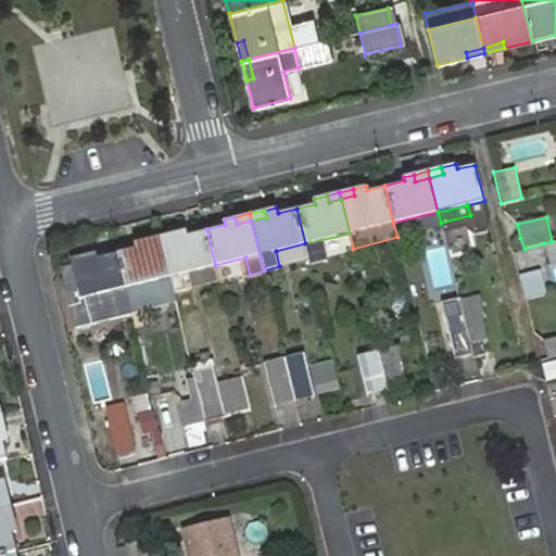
[(174,238),(161,242),(169,277),(215,265),(206,229),(187,235),(187,229),(173,232),(174,238)]
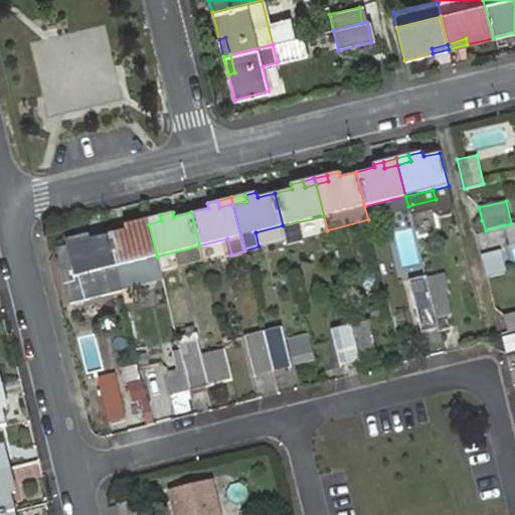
[(160,215),(148,218),(149,224),(161,220),(160,215)]
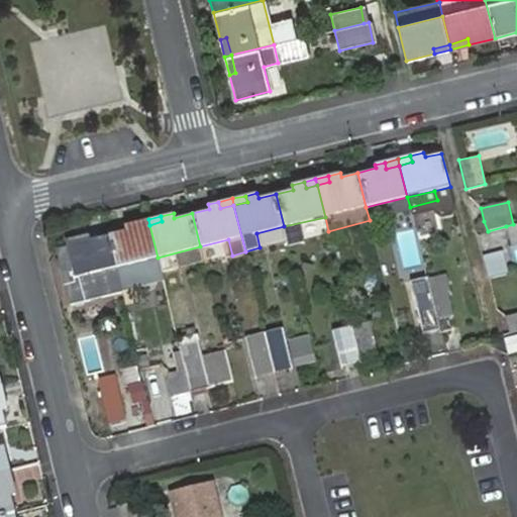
[(149,225),(148,219),(136,222),(136,228),(149,225)]
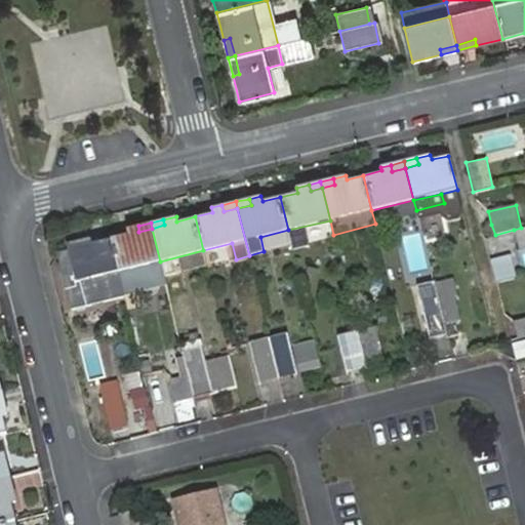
[(109,237),(118,271),(160,261),(152,229),(138,232),(138,226),(126,229),(126,233),(109,237)]
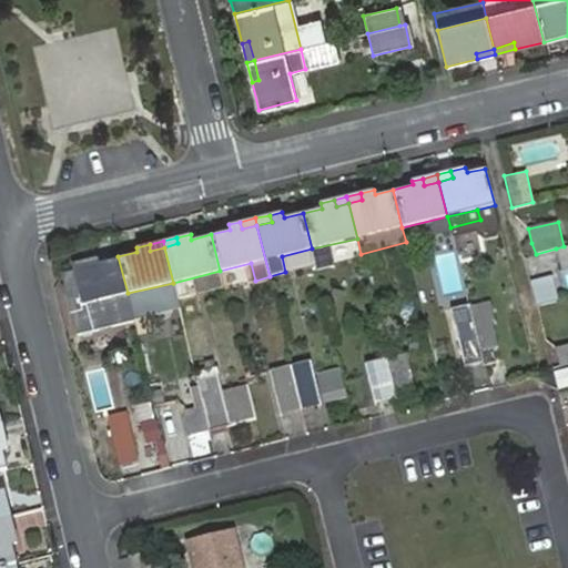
[(567,265),(567,245),(564,246),(556,249),(561,267),(567,265)]
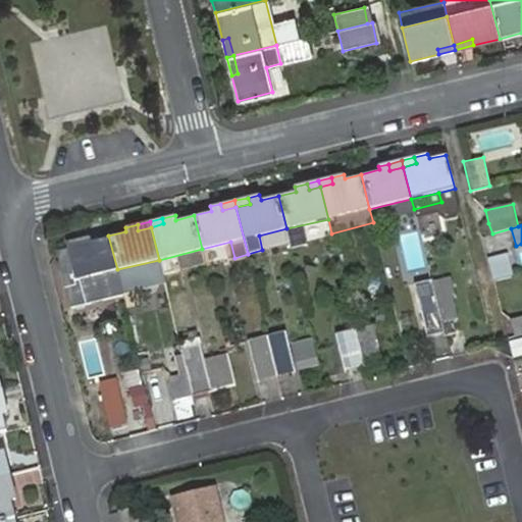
[(75,280),(117,269),(108,236),(92,241),(90,237),(79,239),(80,244),(67,248),(75,280)]
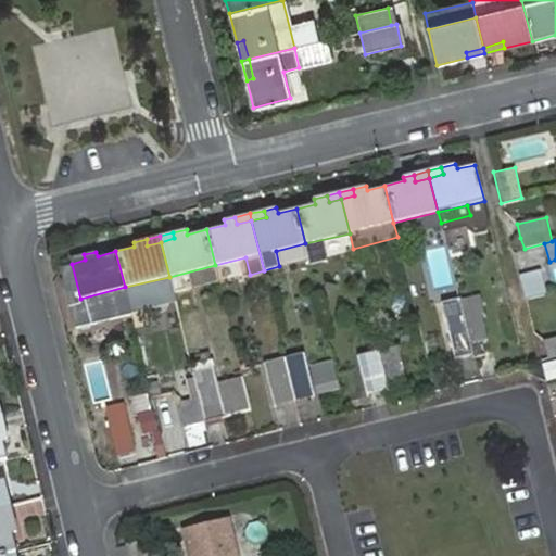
[(70,257),(72,264),(85,260),(84,254),(70,257)]
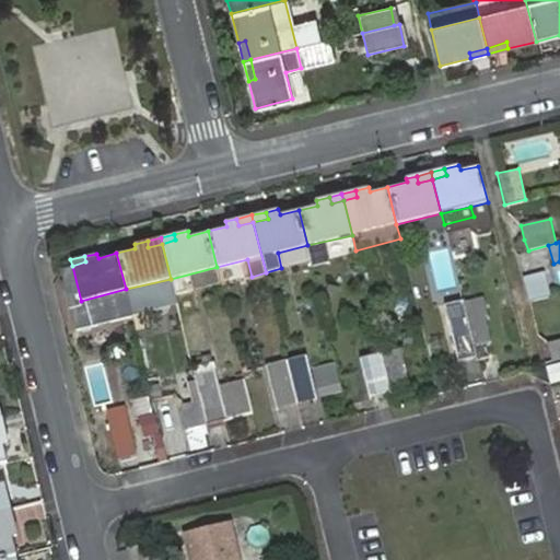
[(217,267),(171,279),(174,294),(221,283),(217,267)]
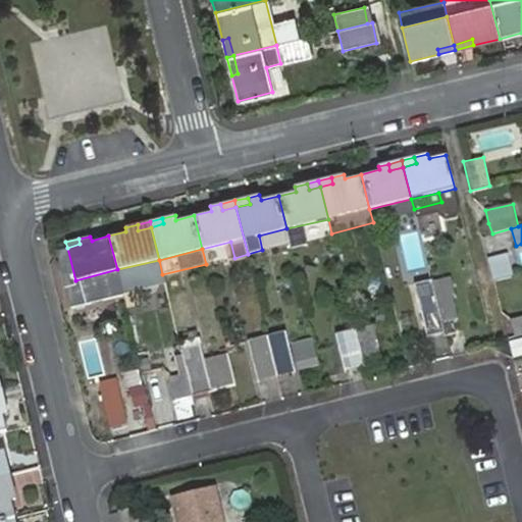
[(487,258),(492,280),(516,275),(512,253),(487,258)]
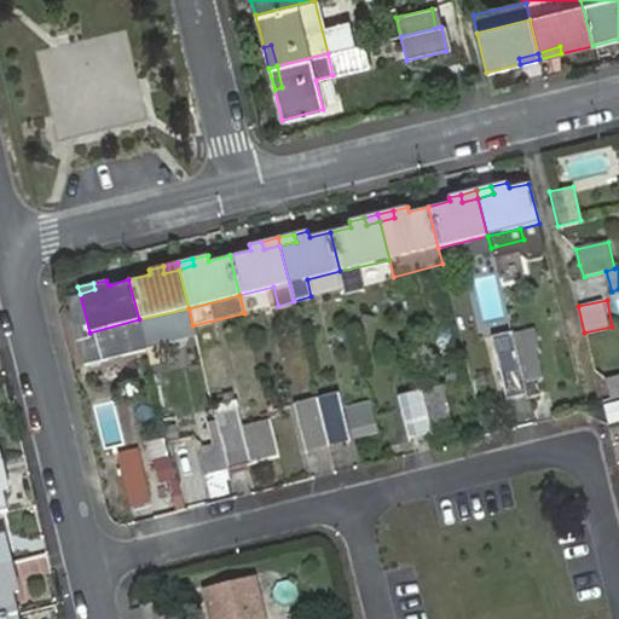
[(509,323),(513,337),(533,331),(528,318),(509,323)]
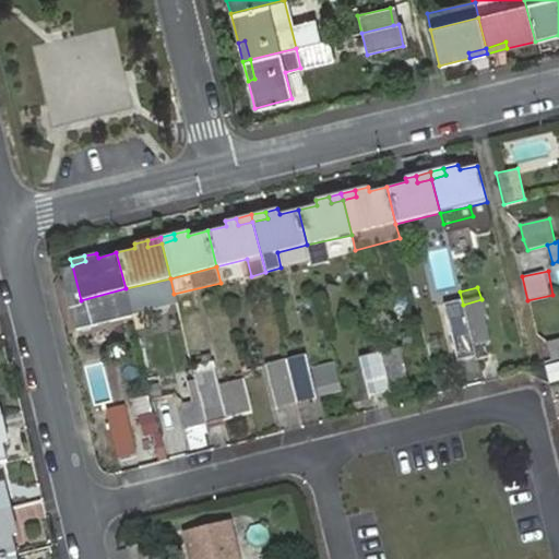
[(443,305),(456,360),(476,356),(473,345),(463,305),(460,292),(452,294),(453,301),(443,305)]
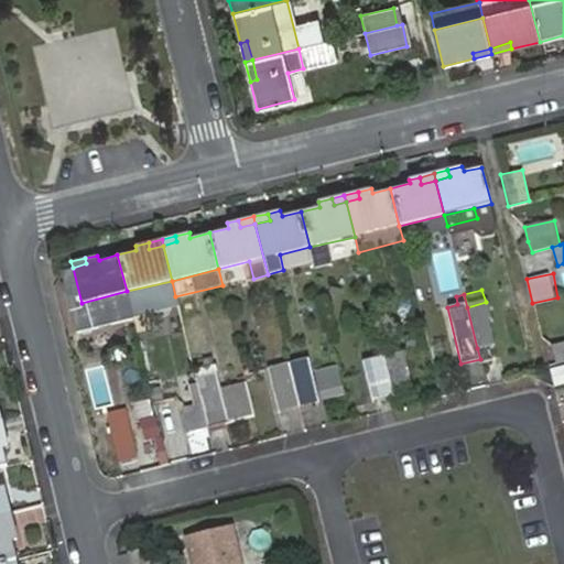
[(467,307),(477,348),(497,344),(490,321),(492,321),(488,301),(486,302),(467,307)]
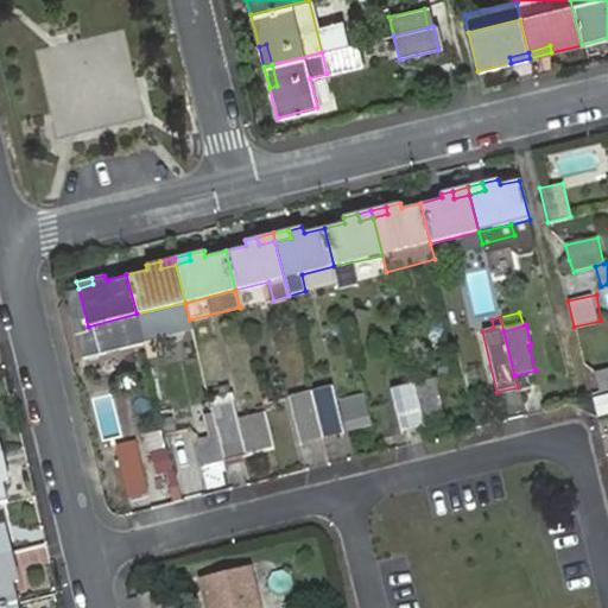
[(600,391),(607,387),(607,369),(595,373),(600,391)]
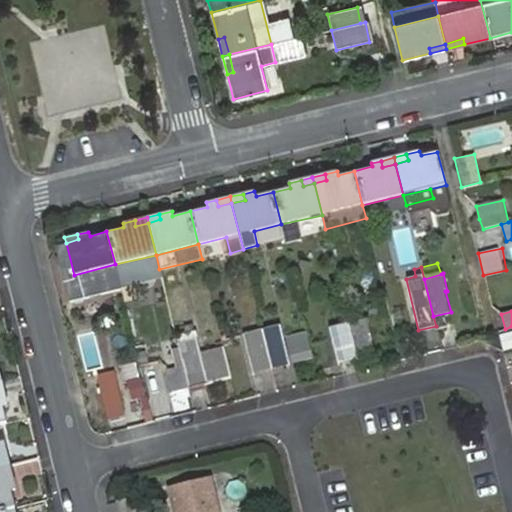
[(349,323),(354,346),(372,342),(366,319),(349,323)]
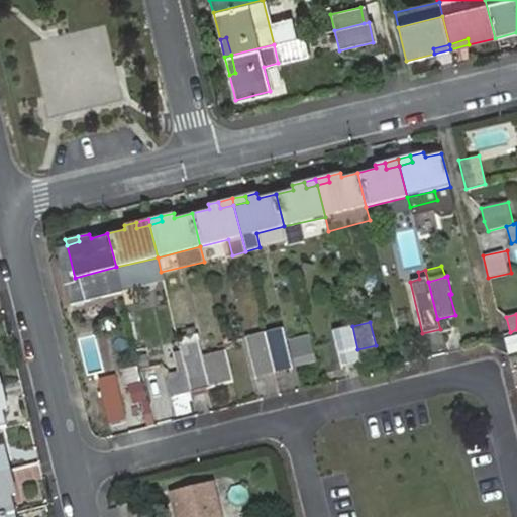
[(185,371),(190,391),(233,381),(226,351),(202,357),(195,324),(175,328),(185,371)]
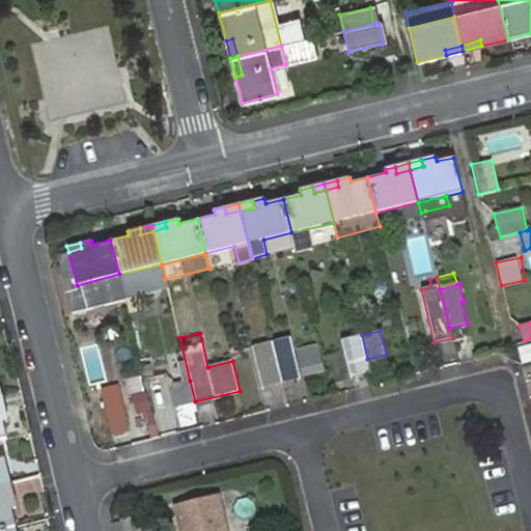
[(342,340),(348,364),(367,359),(362,335),(342,340)]
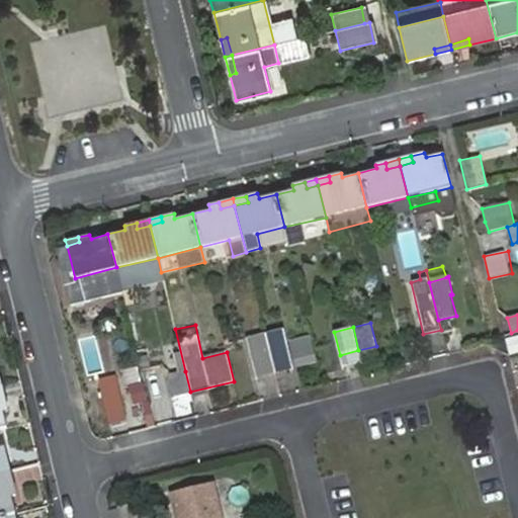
[(266,336),(275,370),(290,367),(282,333),(266,336)]
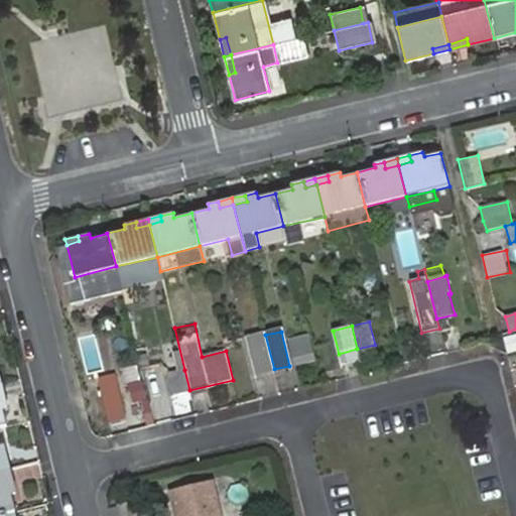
[(246,340),(255,374),(274,369),(265,335),(246,340)]
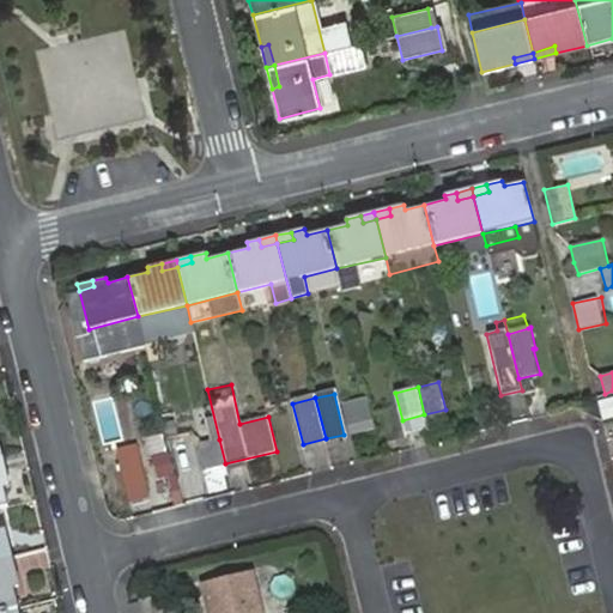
[(612,417),(612,398),(598,402),(602,420),(612,417)]
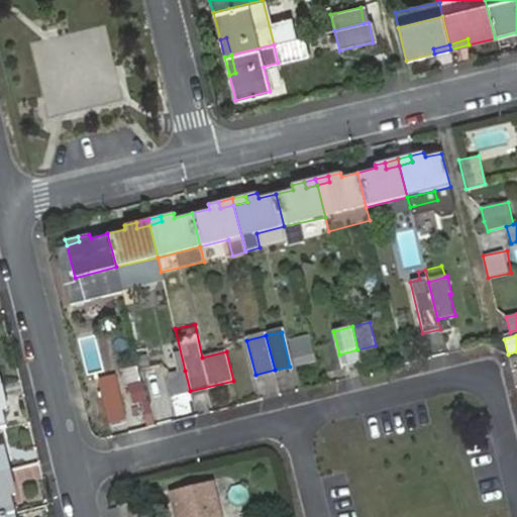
[(291,339),(297,365),(313,360),(306,336),(291,339)]
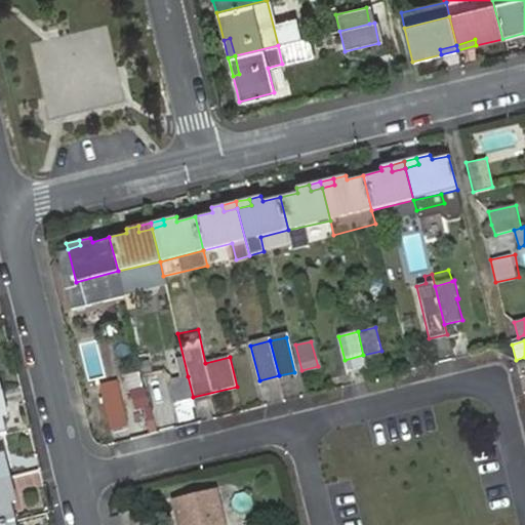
[(381,351),(363,355),(365,364),(384,360),(381,351)]
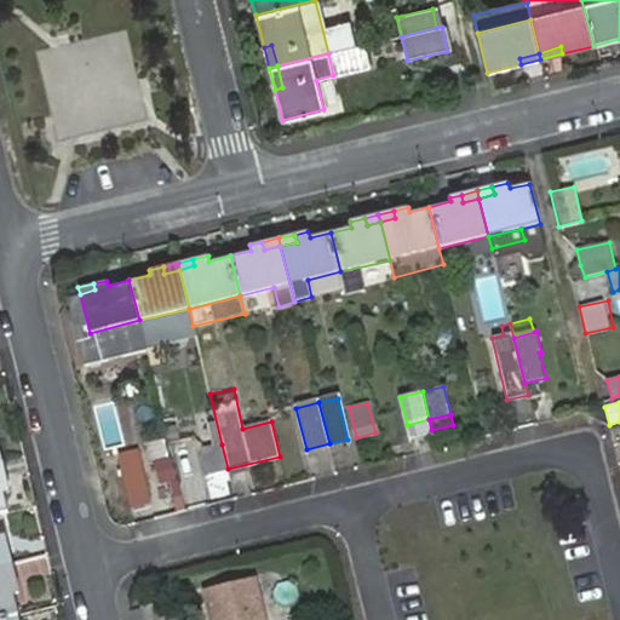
[(429,419),(407,425),(409,437),(432,432),(431,430),(429,419)]
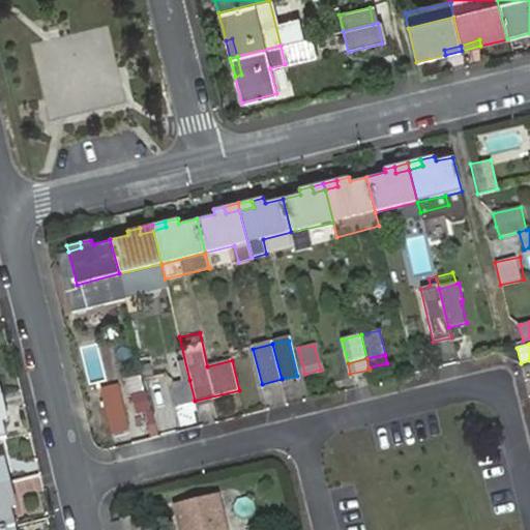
[(172,384),(177,406),(195,401),(189,380),(172,384)]
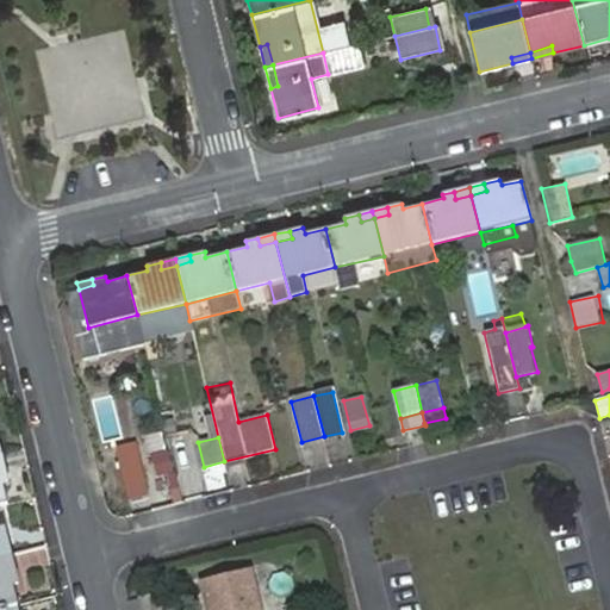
[(119,455),(129,499),(149,496),(136,443),(120,448),(123,454),(119,455)]
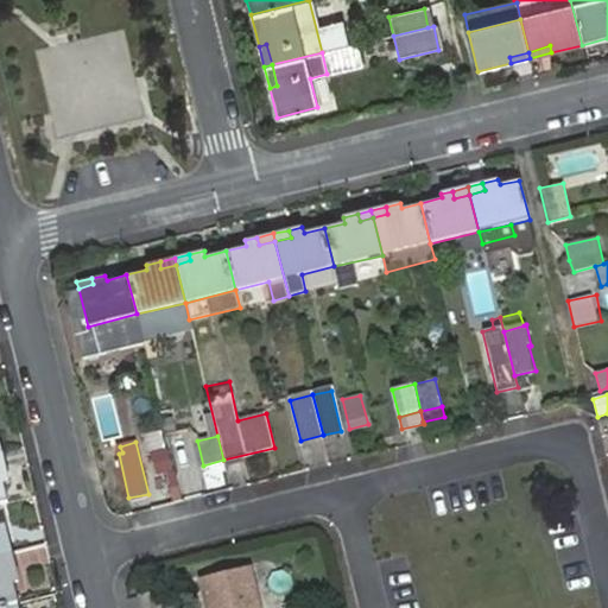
[(10,553),(4,556),(7,569),(13,569),(10,553)]
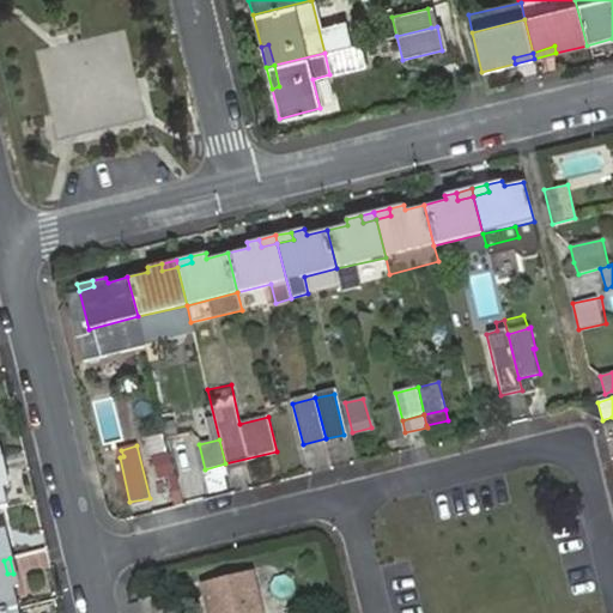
[(0,560),(0,612),(16,610),(11,592),(18,590),(13,574),(7,574),(4,560),(0,560)]
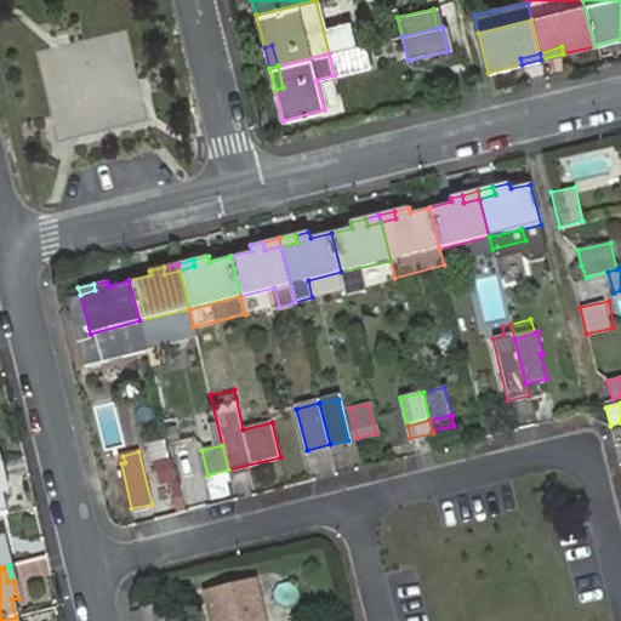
[(203,592),(209,620),(263,620),(254,580),(203,592)]
